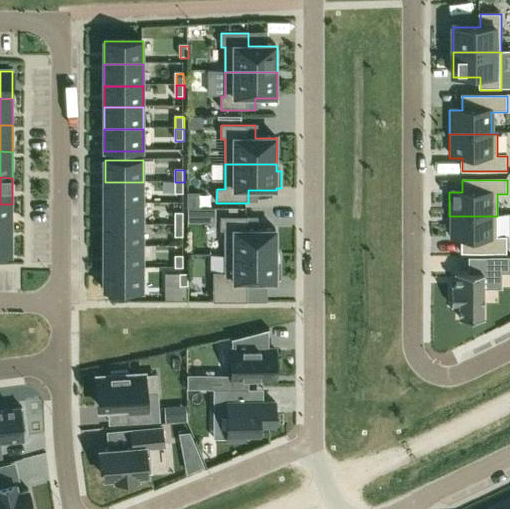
[(105,182),(105,204),(143,204),(143,182),(105,182)]
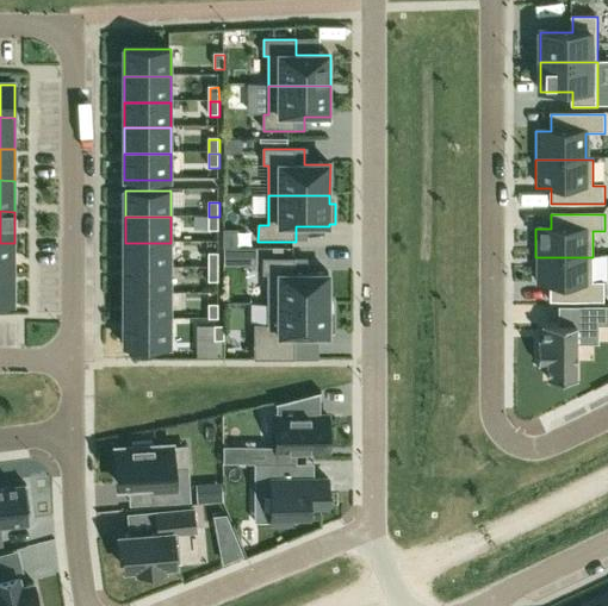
[(209,217),(209,231),(219,231),(219,217),(209,217)]
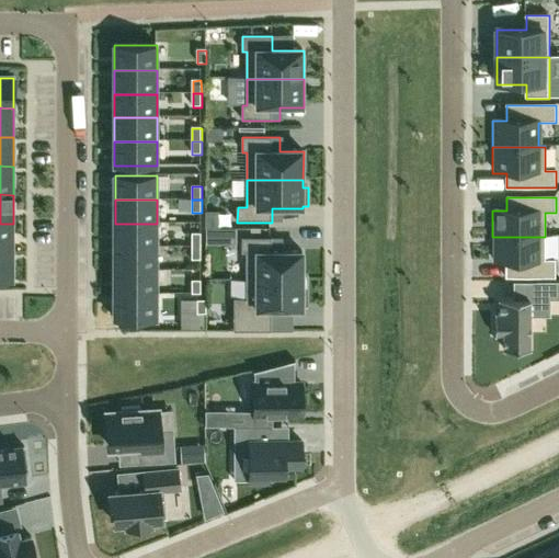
[(207,213),(206,230),(219,230),(219,214),(207,213)]
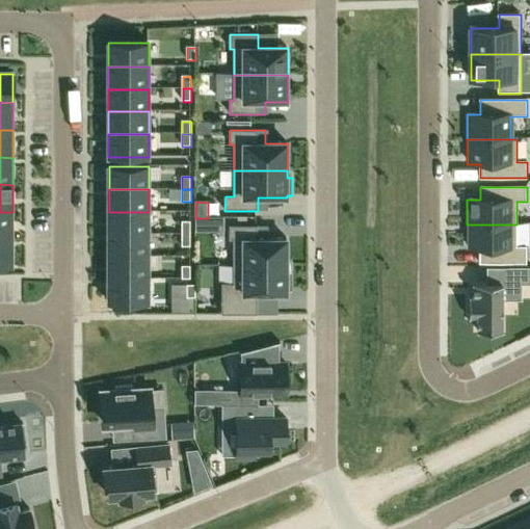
[(0,239),(12,240),(12,212),(0,212),(0,239)]
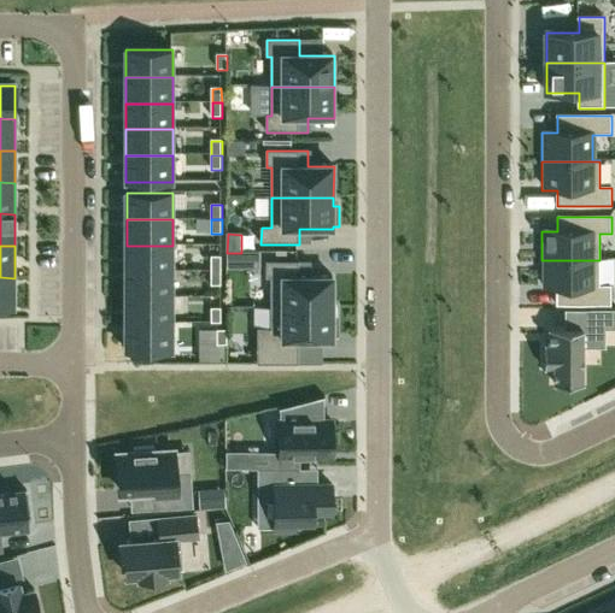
[(127,246),(127,272),(173,272),(173,246),(127,246)]
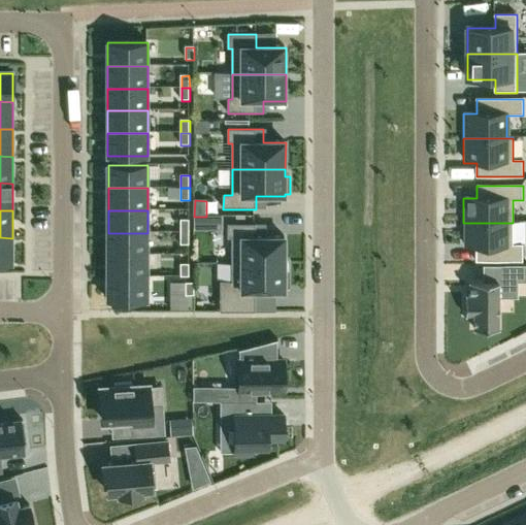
[(182,220),(182,233),(190,233),(190,221),(182,220)]
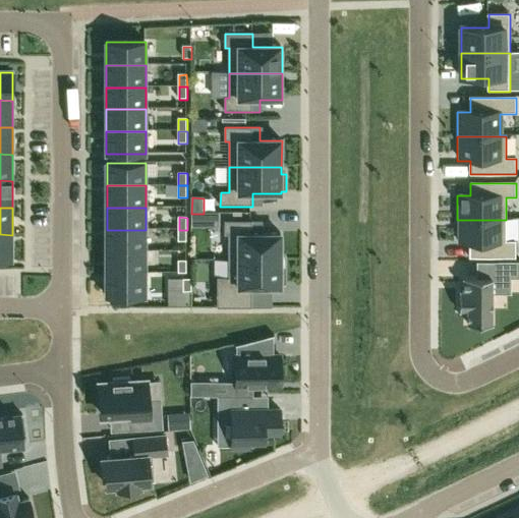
[(457,220),(457,244),(470,244),(470,257),(515,257),(515,242),(506,242),(506,220),(457,220)]
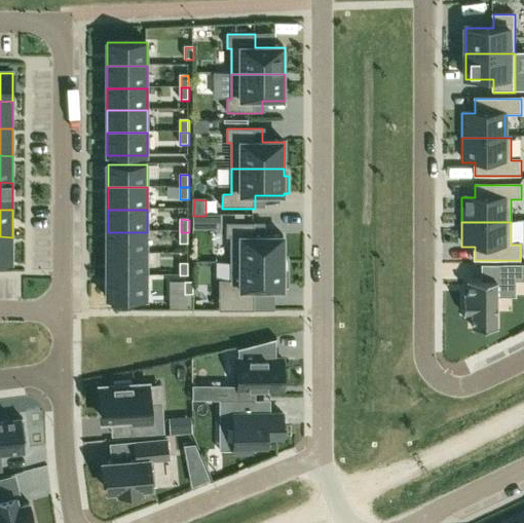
[(227,224),(227,238),(231,238),(231,263),(284,263),(284,236),(256,236),(256,224),(227,224)]
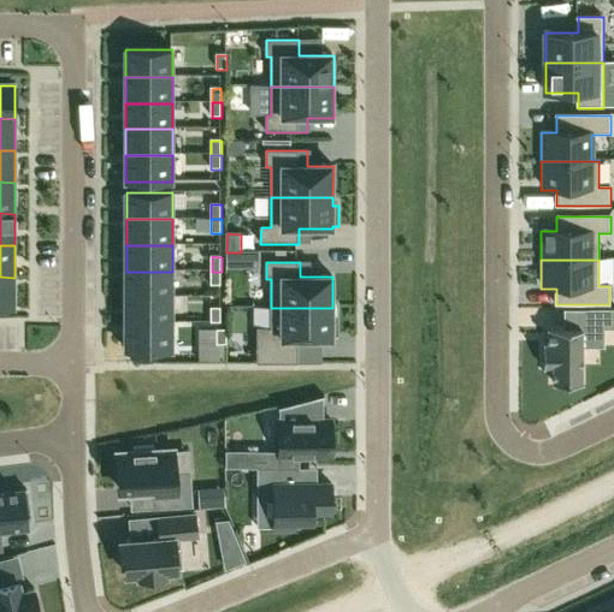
[(127,272),(127,297),(172,297),(172,272),(127,272)]
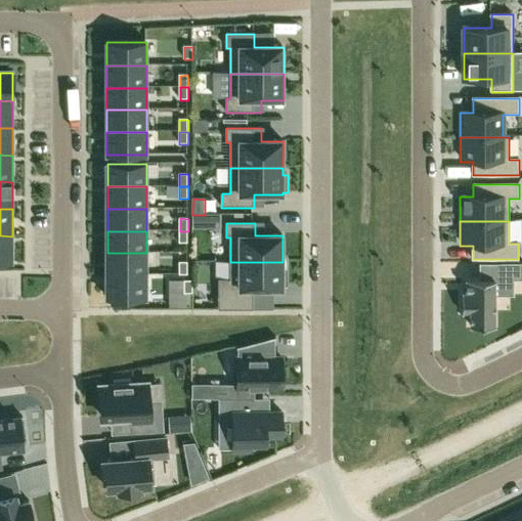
[(180,231),(179,244),(188,244),(188,231),(180,231)]
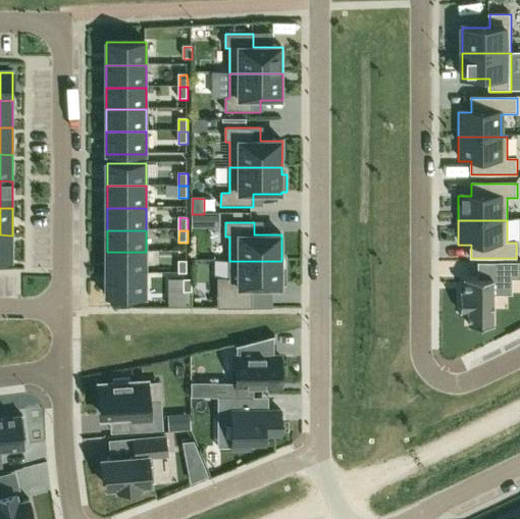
[(0,263),(12,263),(12,236),(0,235),(0,263)]
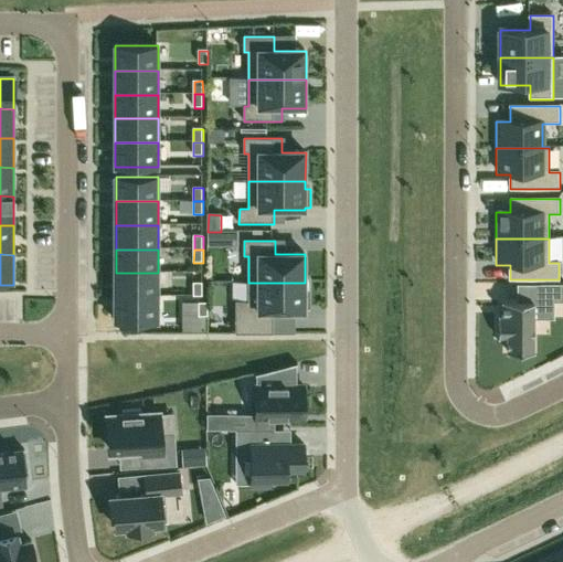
[(116,273),(115,297),(158,297),(158,273),(116,273)]
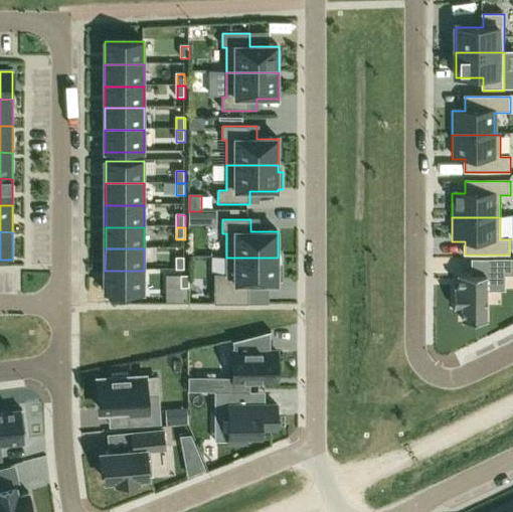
[(215,275),(215,305),(249,305),(249,285),(278,284),(278,282),(283,282),(283,265),(278,265),(278,258),(226,258),(226,275),(215,275)]
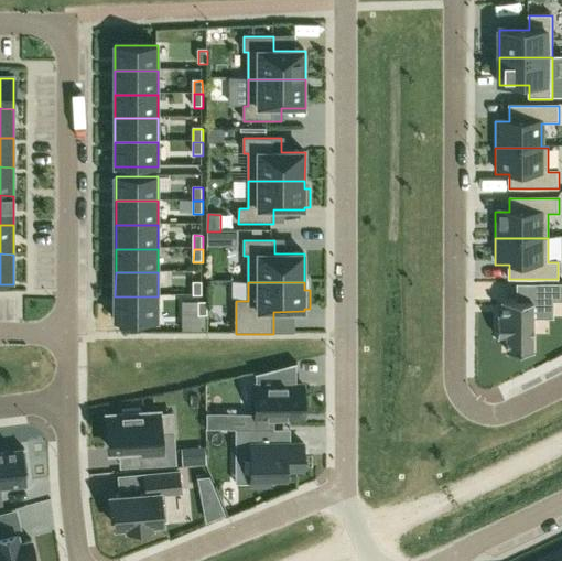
[(193,283),(193,297),(203,297),(203,283),(193,283)]
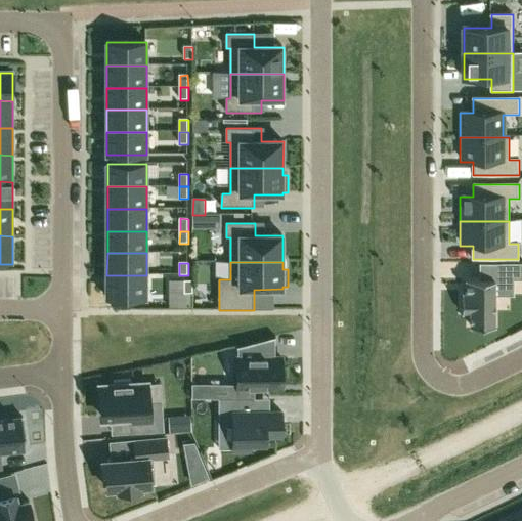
[(521,264),(503,265),(502,281),(504,281),(521,280),(521,264)]
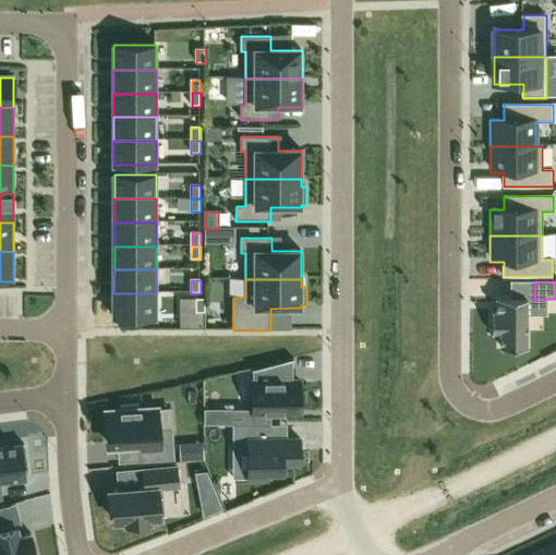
[(113,293),(113,317),(156,317),(156,293),(113,293)]
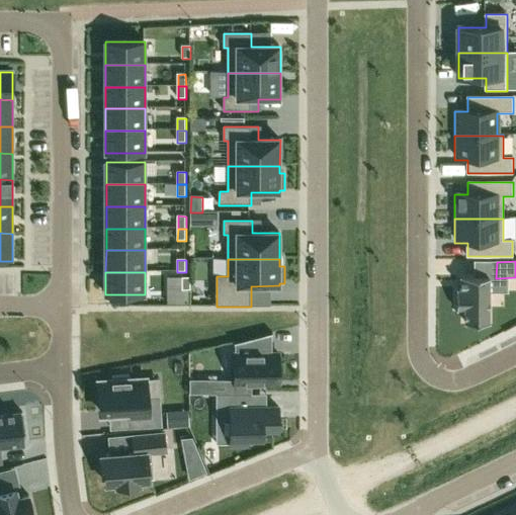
[(182,278),(182,290),(190,290),(190,278),(182,278)]
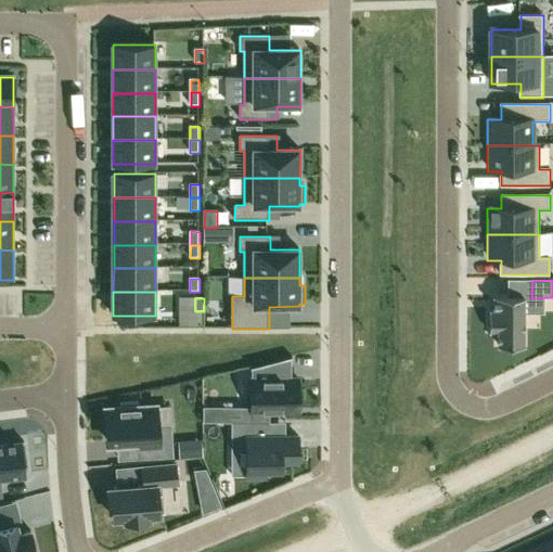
[(526,343),(526,300),(496,300),(497,312),(489,312),(490,326),(497,325),(497,344),(502,344),(502,346),(509,346),(509,343),(526,343)]
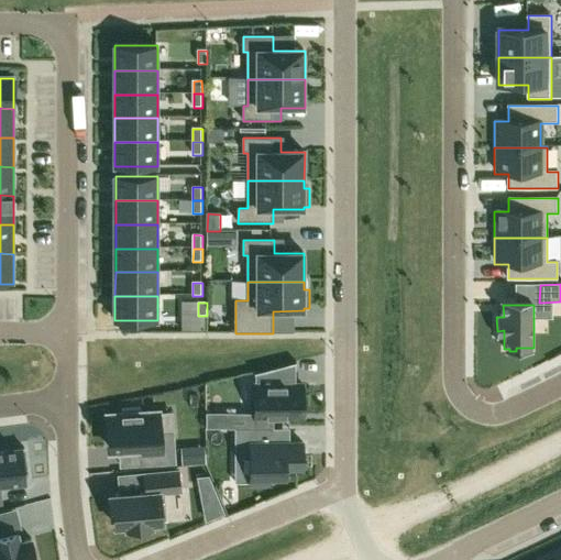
[(296,363),(256,374),(256,424),(272,425),(272,417),(304,417),(304,384),(293,385),(293,376),(297,375),(296,363)]
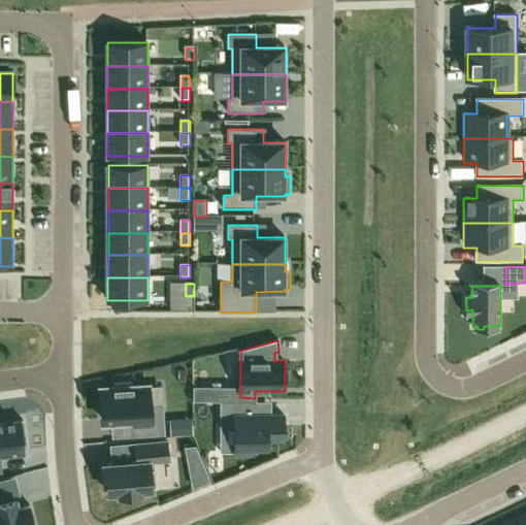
[(117,391),(102,391),(104,422),(152,419),(150,389),(131,390),(131,385),(116,386),(117,391)]
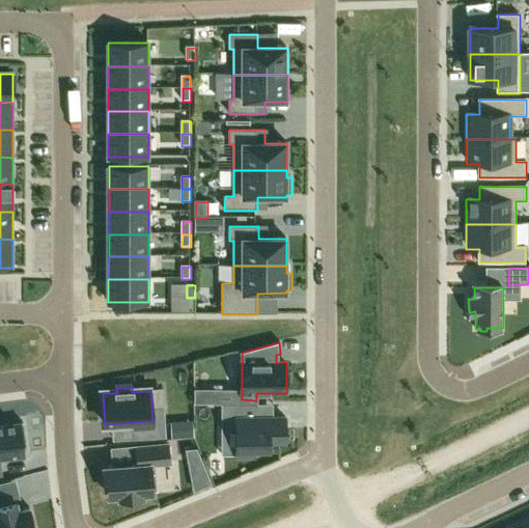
[(224,406),(224,429),(238,429),(238,459),(257,459),(257,451),(273,451),(273,445),(285,445),(286,417),(259,417),(259,406),(224,406)]
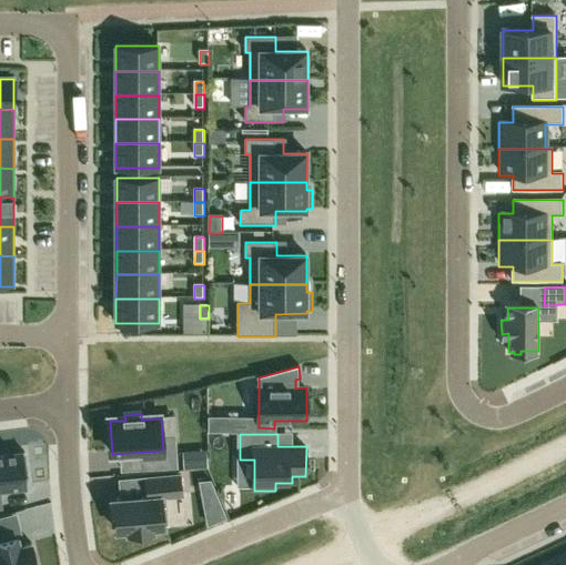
[(26,453),(0,455),(0,510),(3,510),(1,493),(30,490),(26,453)]
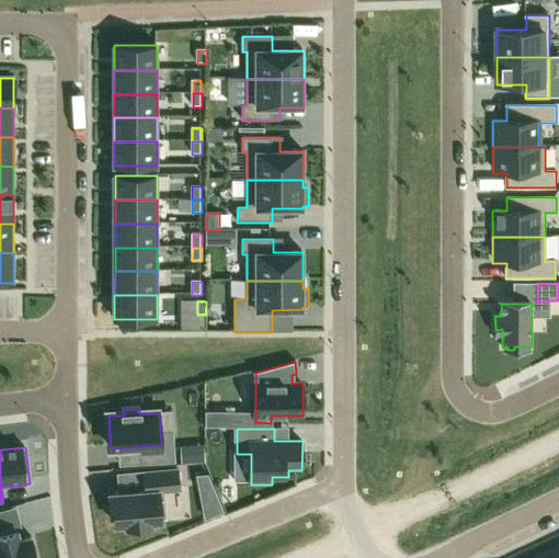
[(145,474),(146,490),(109,493),(111,517),(114,517),(115,527),(124,526),(125,528),(153,526),(152,524),(163,523),(161,493),(182,492),(180,470),(145,474)]
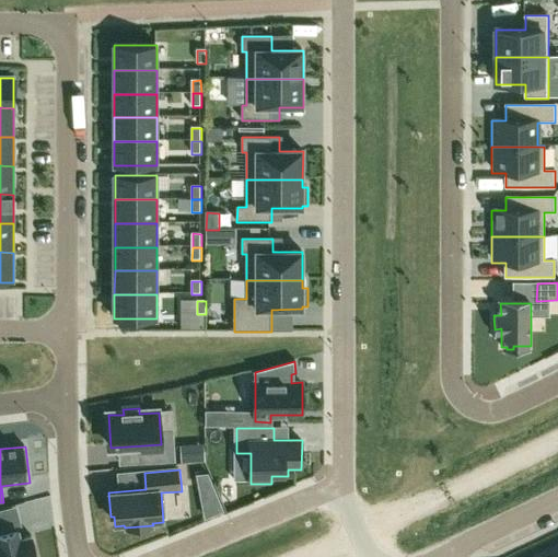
[(207,475),(197,476),(205,519),(222,511),(207,475)]
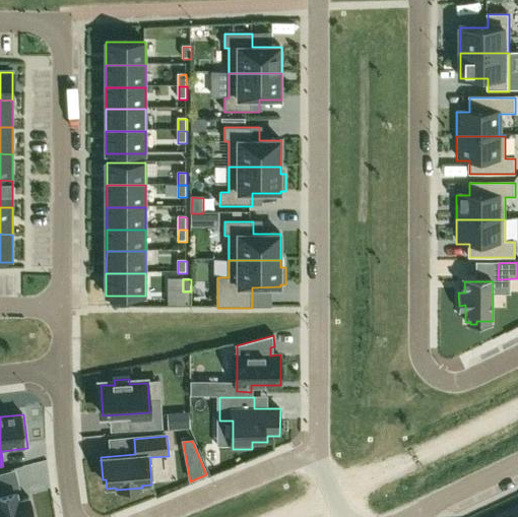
[(34,516),(29,499),(18,501),(16,494),(0,497),(0,516),(34,516)]
